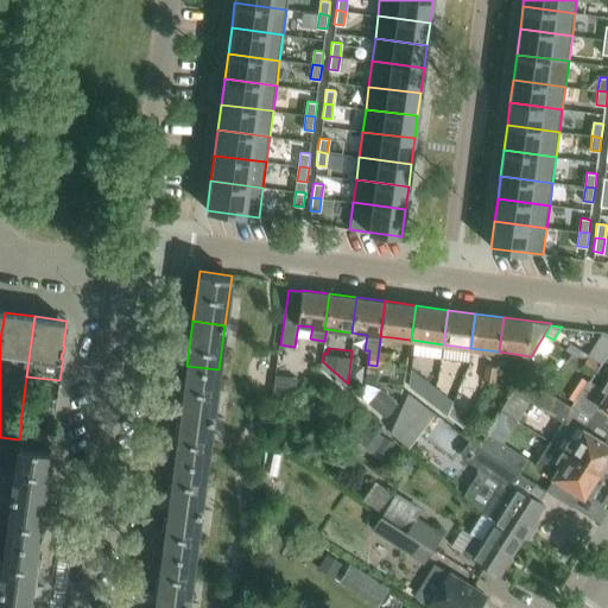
[(378,353),(377,366),(387,367),(388,354),(378,353)]
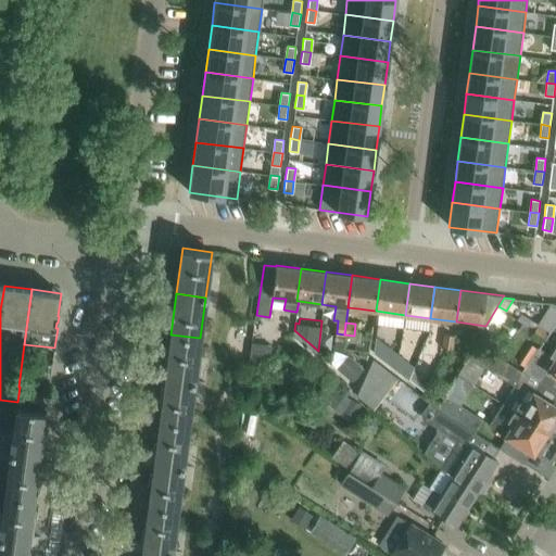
[(555,325),(551,333),(548,332),(550,331),(539,324),(534,331),(555,345),(555,325)]
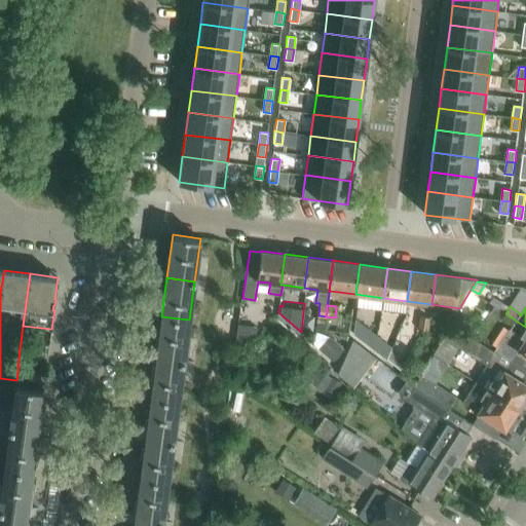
[(473,334),(481,322),(460,309),(453,322),(473,334)]
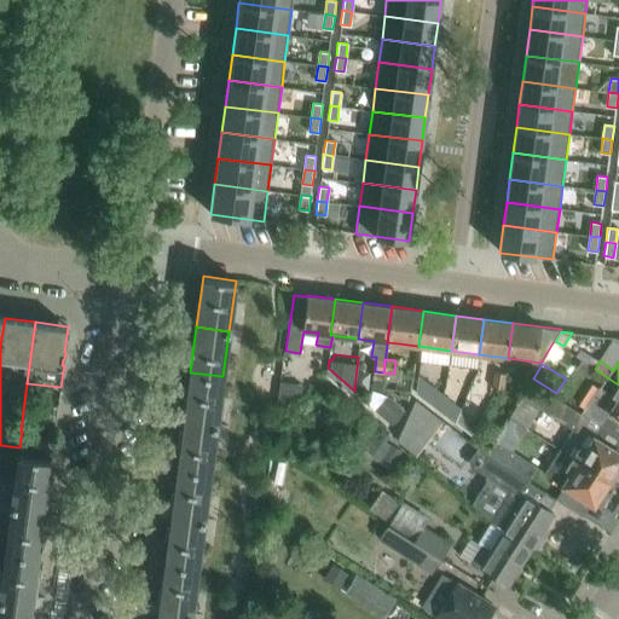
[(618,385),(595,369),(590,375),(602,382),(600,387),(618,398),(609,412),(618,418),(618,385)]
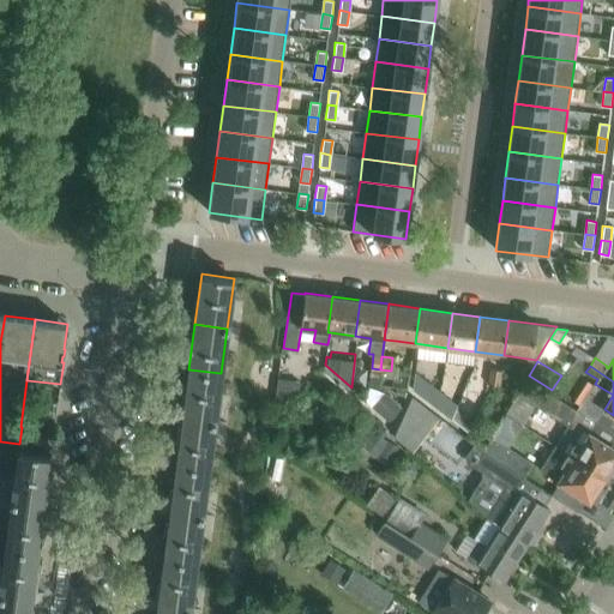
[(500,385),(503,369),(491,368),(488,384),(500,385)]
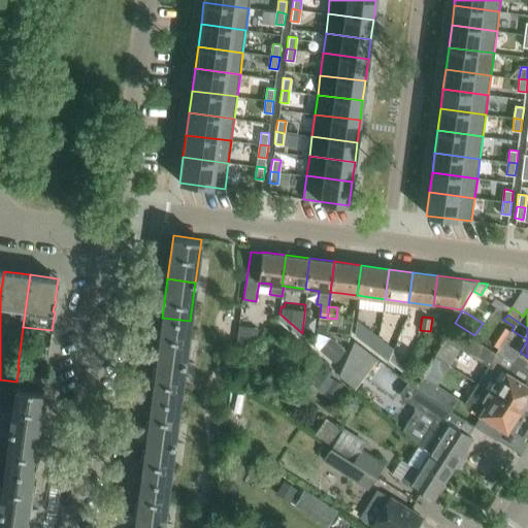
[(185,362),(190,321),(162,318),(157,358),(185,362)]
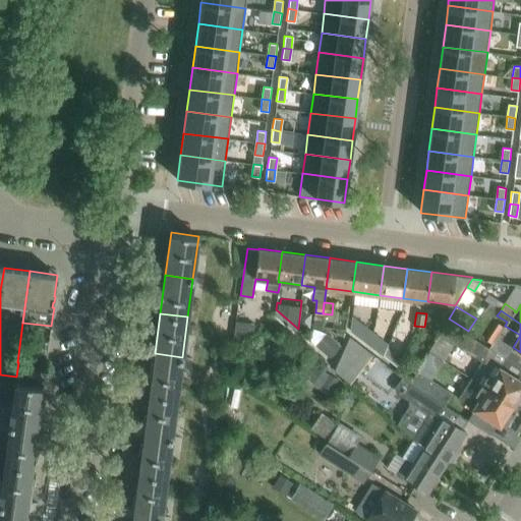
[(352,314),(350,330),(367,343),(372,330),(352,314)]
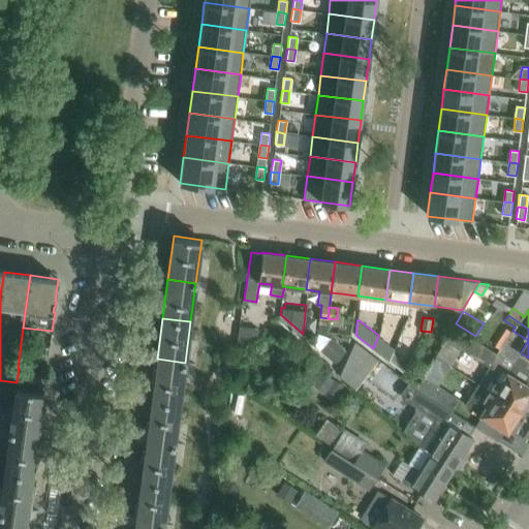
[(466,334),(458,347),(460,349),(489,367),(492,369),(500,354),(466,334)]
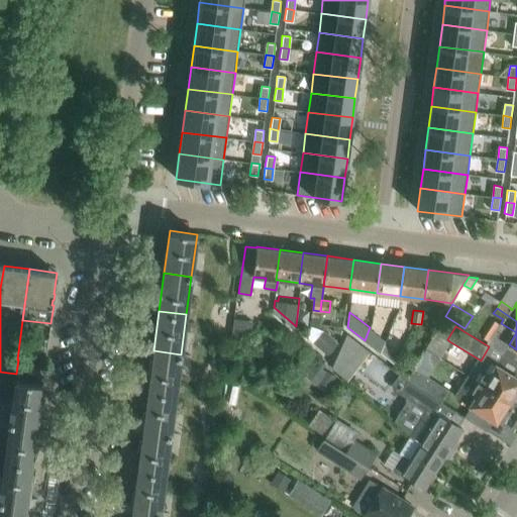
[(386,340),(370,327),(365,340),(380,352),(384,343),(384,344),(386,340)]
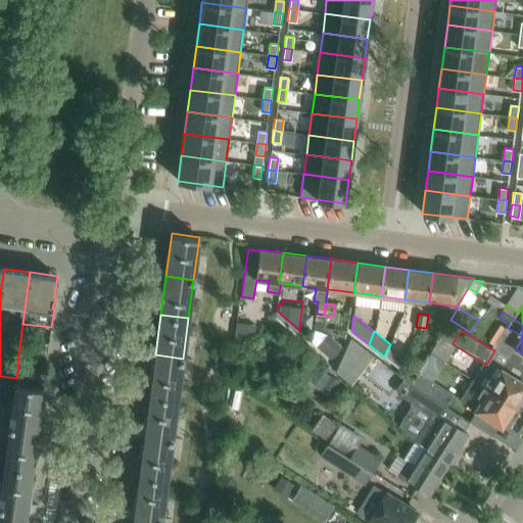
[(403,360),(388,348),(388,347),(384,357),(398,368),(400,364),(403,360)]
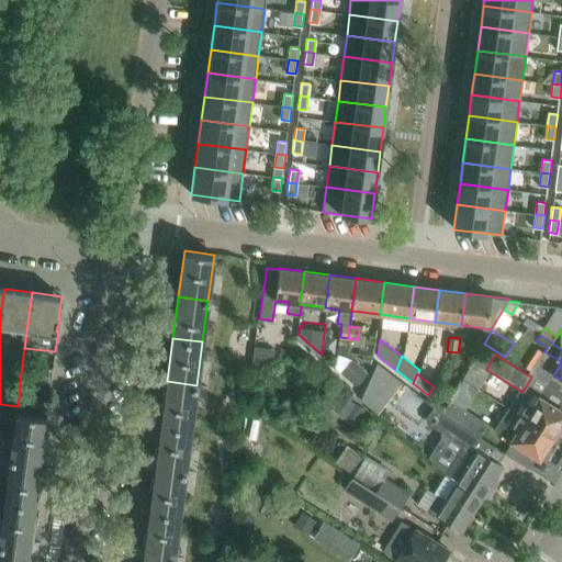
[(519,390),(507,408),(518,416),(552,437),(560,425),(561,424),(561,411),(538,396),(546,384),(531,377),(523,392),(519,390)]
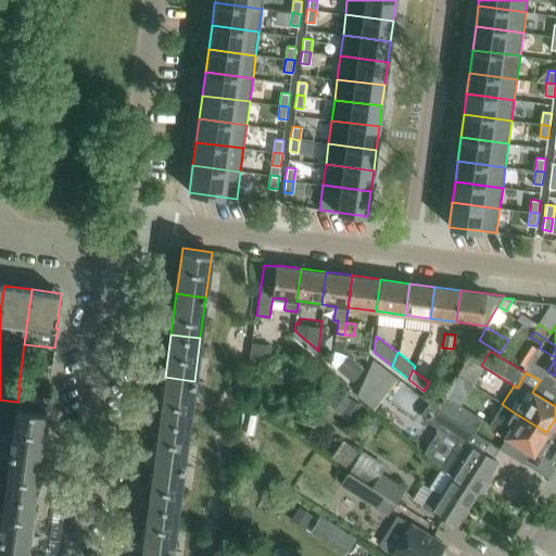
[(189,424),(194,381),(165,377),(160,420),(189,424)]
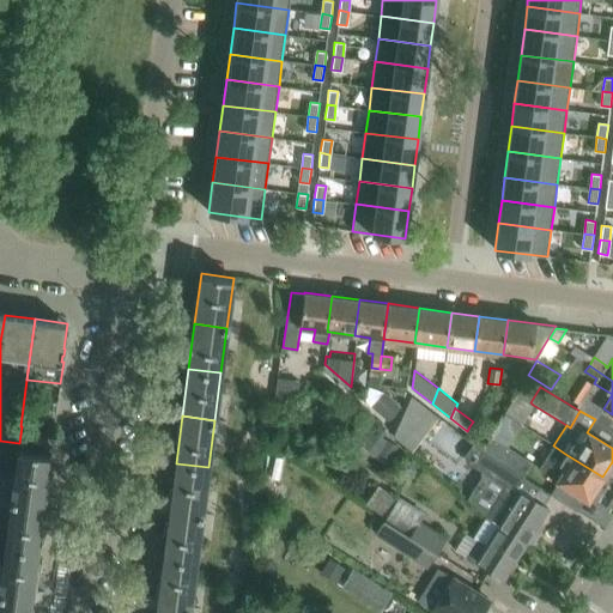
[(480,451),(435,417),(426,429),(444,443),(471,463),(480,451)]
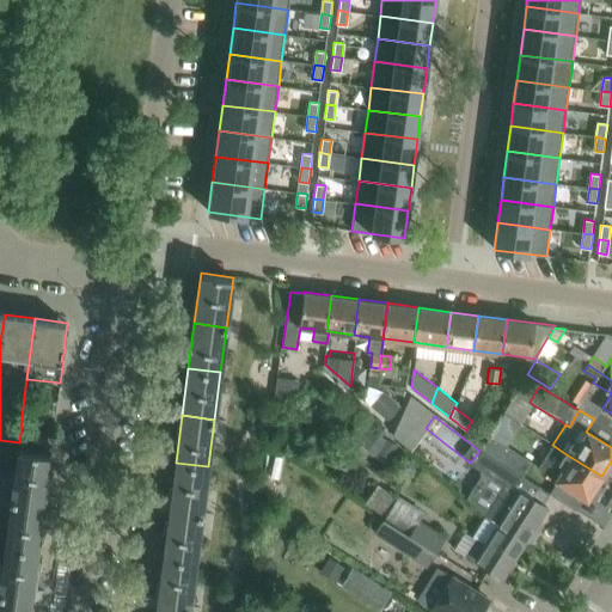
[(317,424),(324,441),(343,435),(337,417),(317,424)]
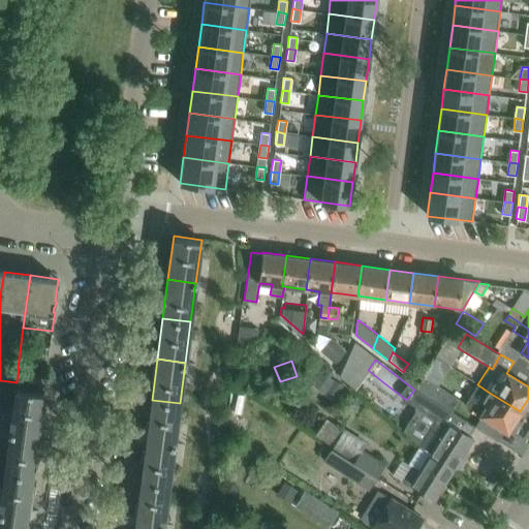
[(329,377),(311,365),(302,378),(318,391),(329,377)]
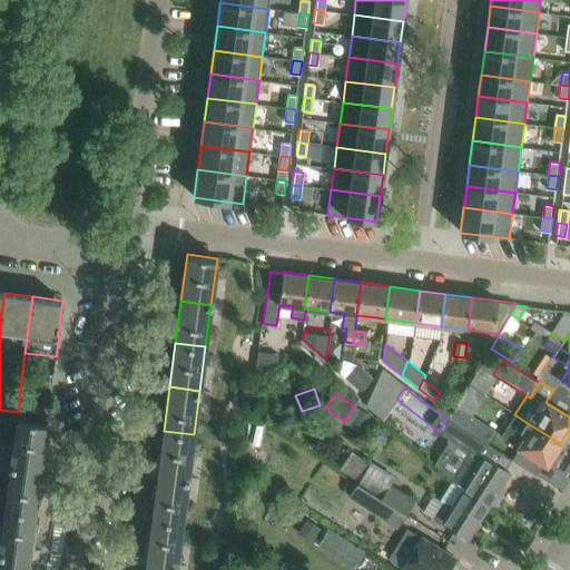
[(48,416),(50,400),(49,400),(20,396),(18,412),(48,416)]
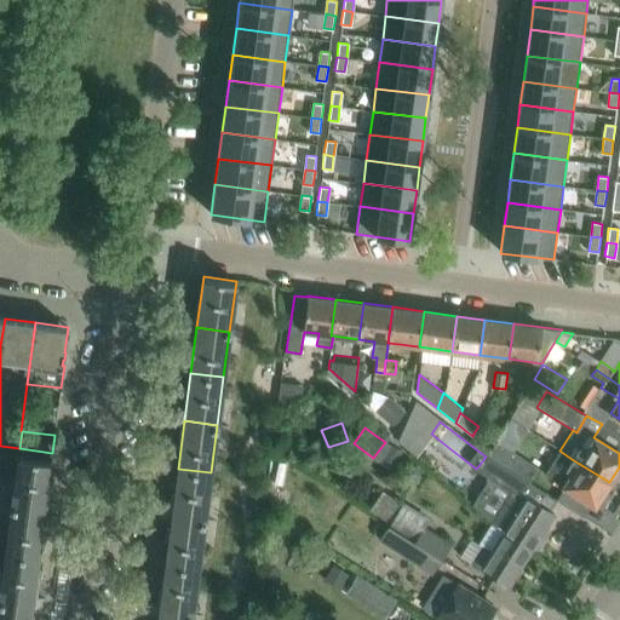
[(488,454),(487,455),(528,482),(538,466),(498,441),(488,454)]
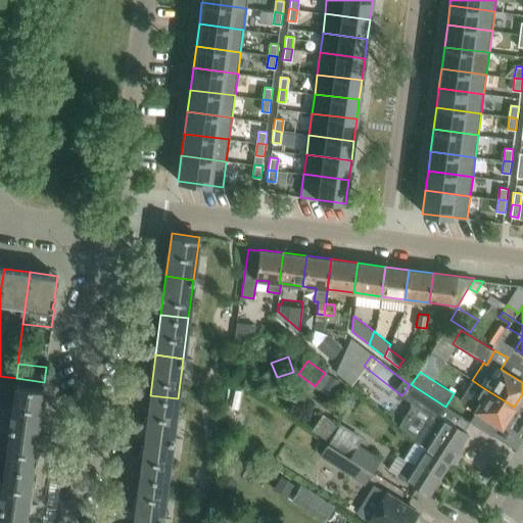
[(472,380),(459,400),(475,411),(477,411),(469,422),(481,430),(489,419),(498,425),(502,427),(504,423),(507,422),(509,419),(508,416),(514,407),(482,387),(472,380)]
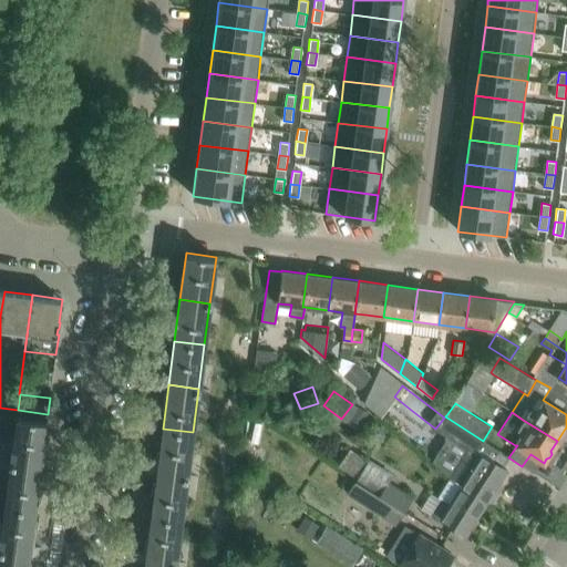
[(41,464),(45,428),(47,421),(16,416),(10,460),(41,464)]
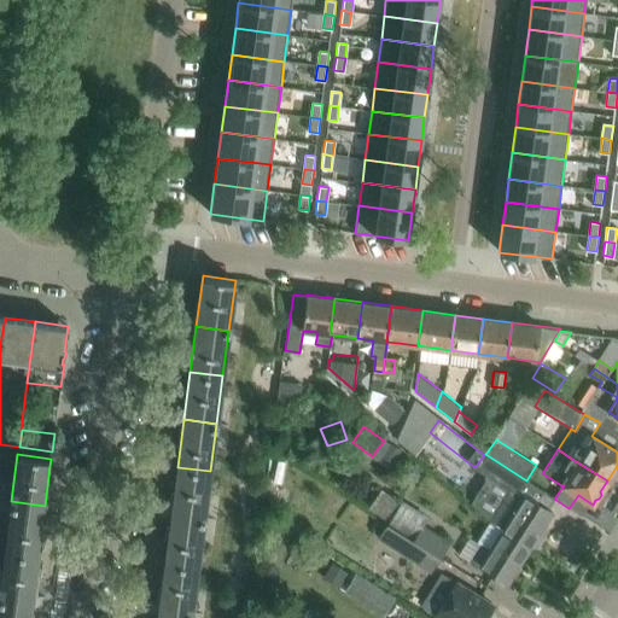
[(526,481),(485,454),(478,467),(519,493),(526,481)]
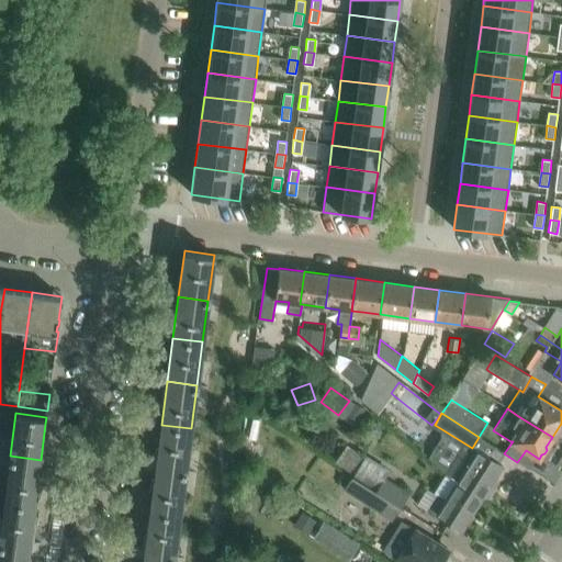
[(186,471),(191,428),(161,425),(156,467),(186,471)]
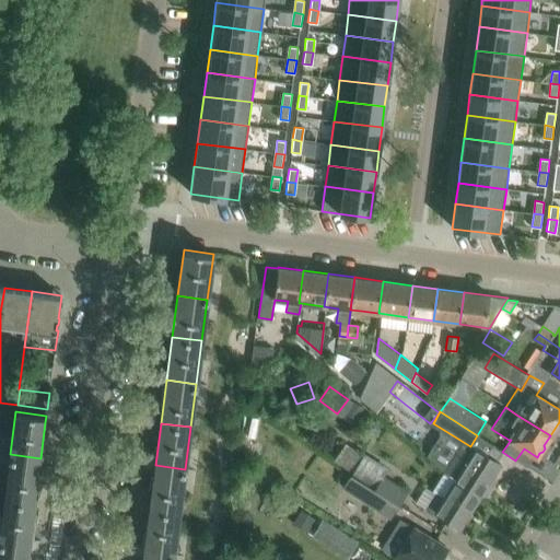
[(337,446),(330,457),(352,471),(352,473),(399,504),(408,491),(384,477),(388,469),(341,440),(337,446)]
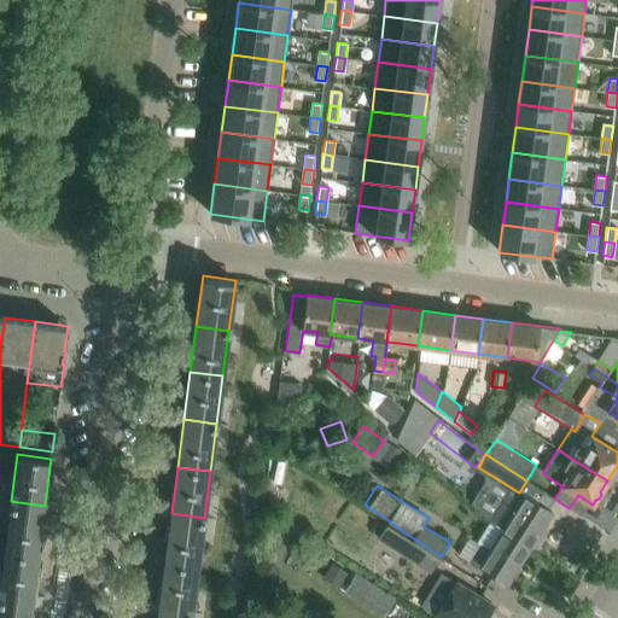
[(553,512),(523,494),(520,496),(509,489),(489,522),(530,548),(530,547),(536,547),(542,540),(538,535),(553,512)]
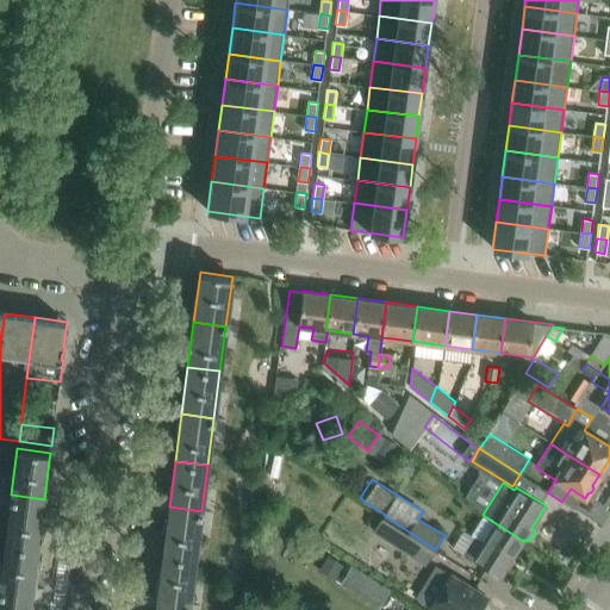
[(38,546),(44,499),(11,495),(5,542),(38,546)]
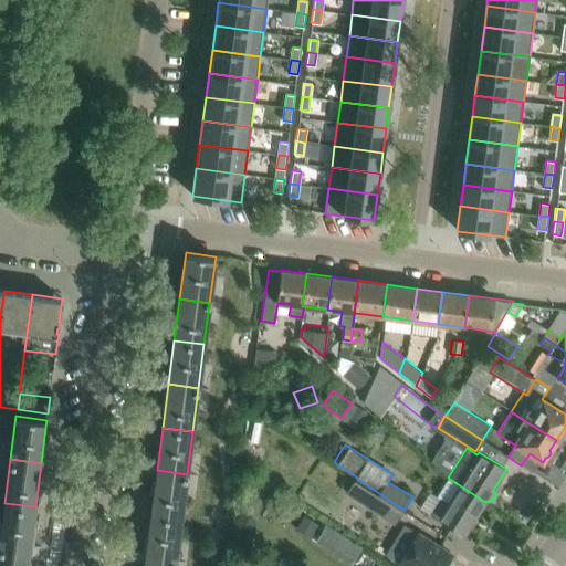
[(181,517),(187,474),(157,470),(152,514),(181,517)]
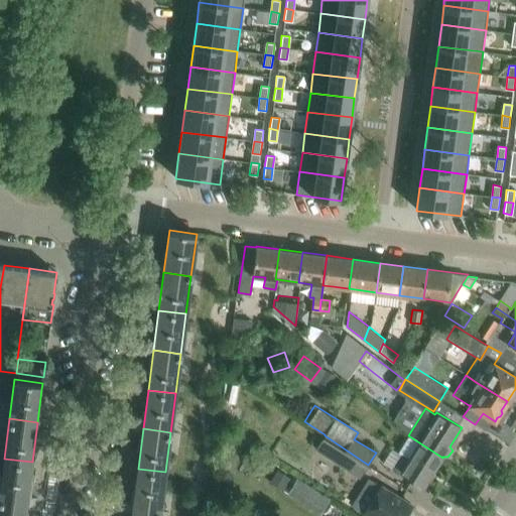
[(368,465),(325,435),(315,449),(360,479),(368,465)]
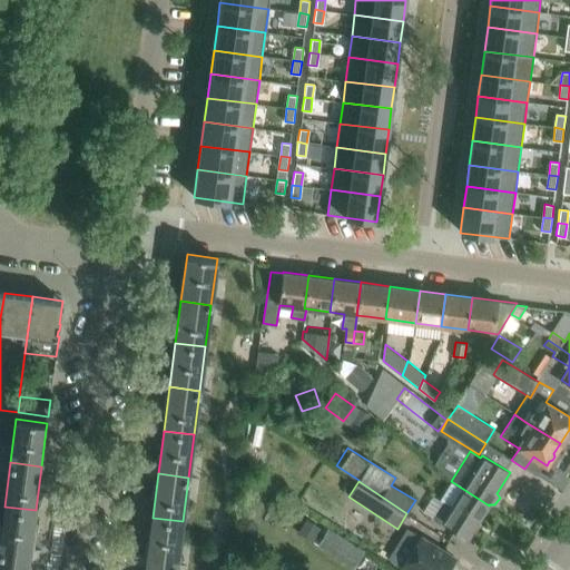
[(467,539),(489,505),(451,481),(441,499),(444,501),(433,518),(467,539)]
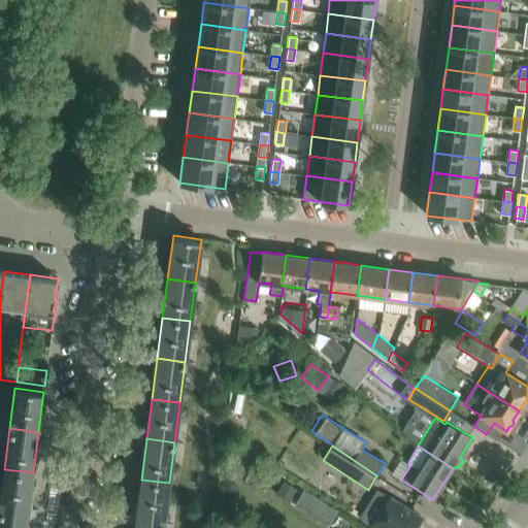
[(0,510),(27,515),(32,480),(33,472),(4,469),(0,496),(0,510)]
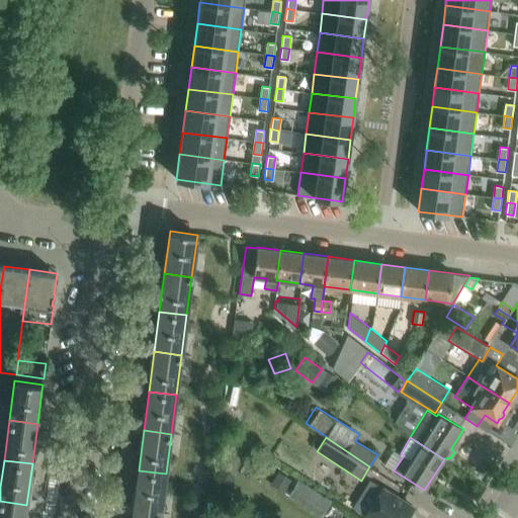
[(160,513),(166,473),(139,470),(134,510),(160,513)]
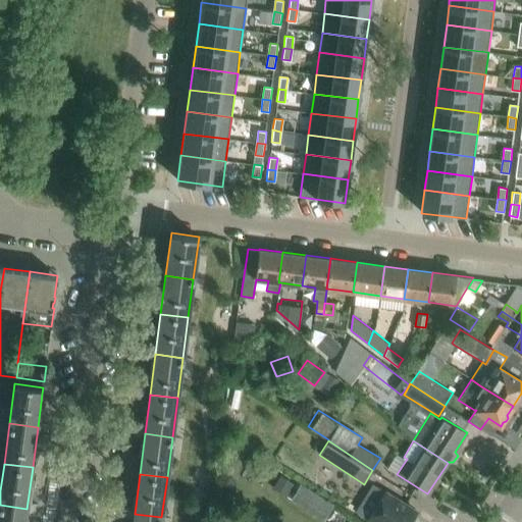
[(293,499),(324,518),(332,504),(302,484),(293,499)]
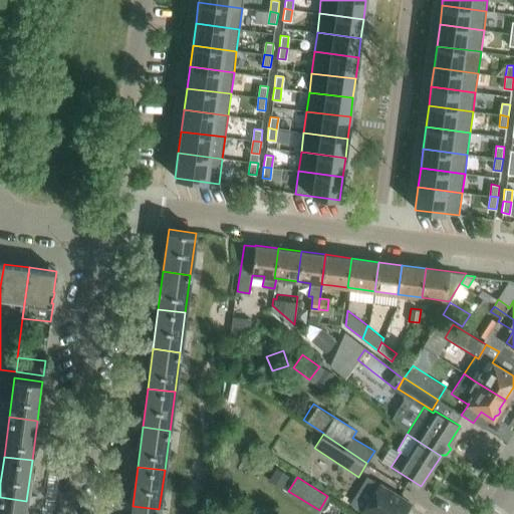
[(404,513),(411,504),(379,485),(366,477),(349,505),(364,513),(404,513)]
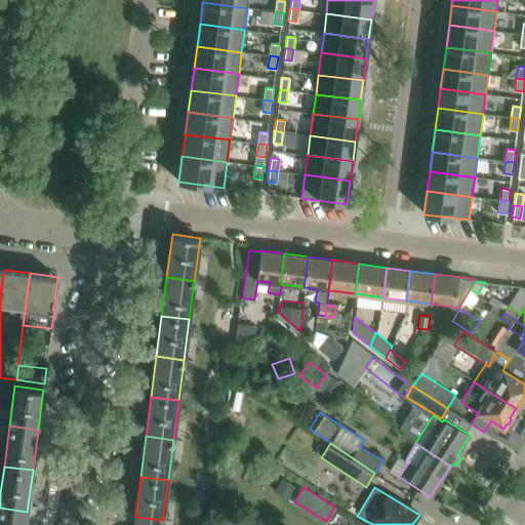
[(0,524),(25,524),(27,512),(0,508),(0,524)]
